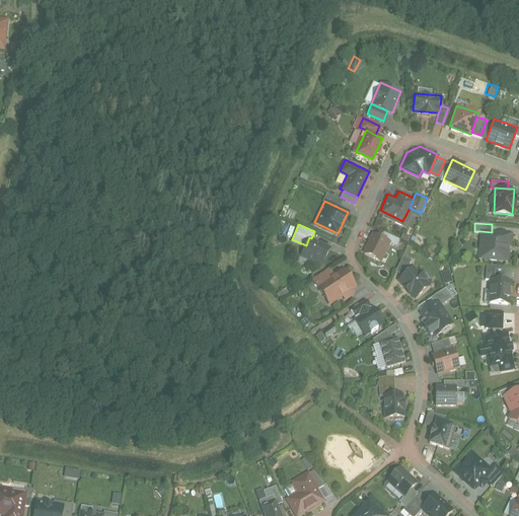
[(383,230),(380,237),(388,240),(396,244),(398,237),(383,230)]
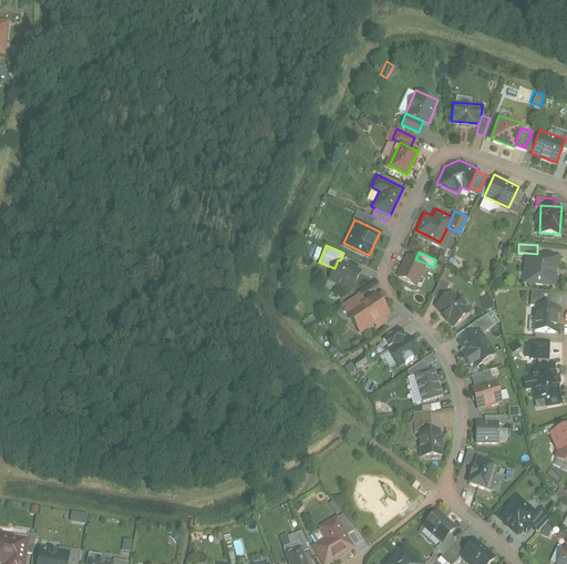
[(525,253),(523,280),(554,283),(555,267),(557,267),(558,255),(537,254),(525,253)]
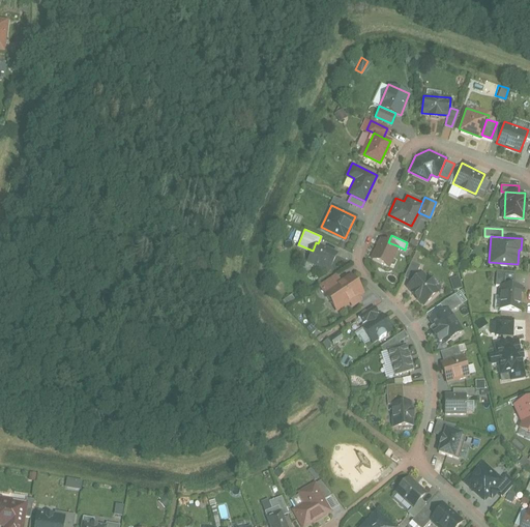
[(380,238),(372,258),(388,266),(396,245),(388,242),(380,238)]
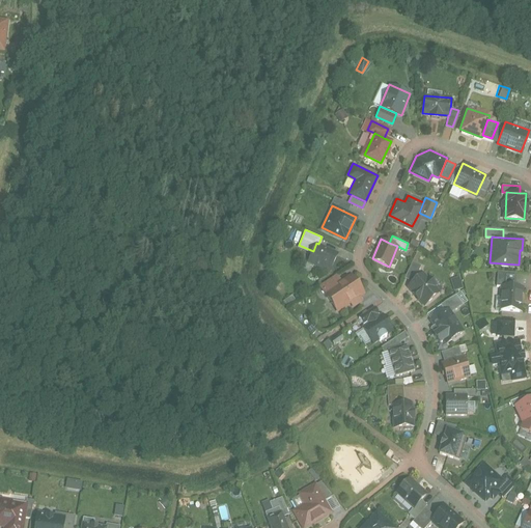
[(309,259),(330,268),(336,252),(318,244),(316,243),(313,251),(309,259)]
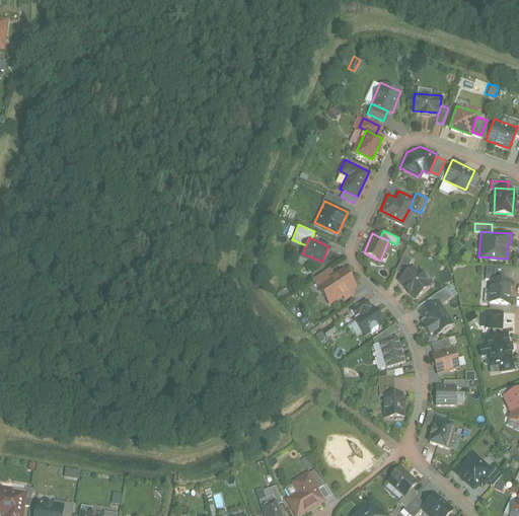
[(396,271),(405,274),(412,258),(403,254),(396,271)]
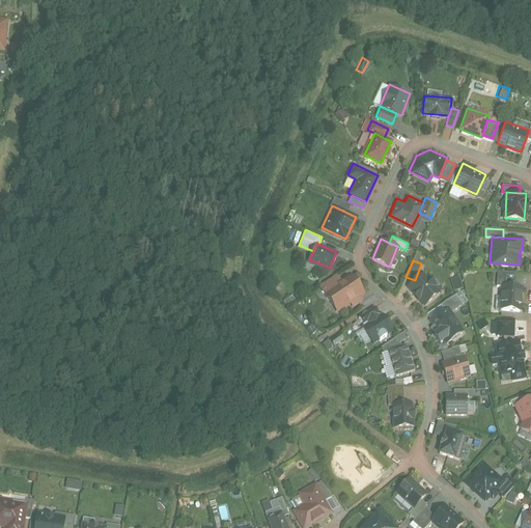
[(501,285),(514,285),(515,273),(497,272),(497,284),(501,285)]
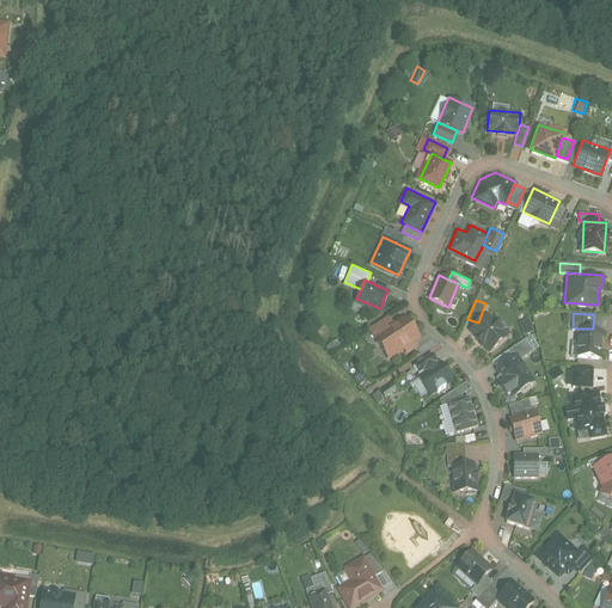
[(367,327),(373,336),(393,321),(389,314),(367,327)]
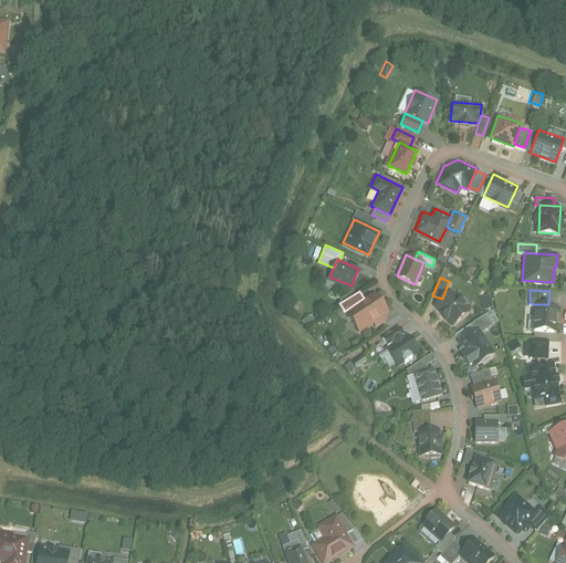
[(364,298),(345,311),(358,332),(374,321),(376,325),(386,319),(383,315),(388,312),(375,291),(364,298)]
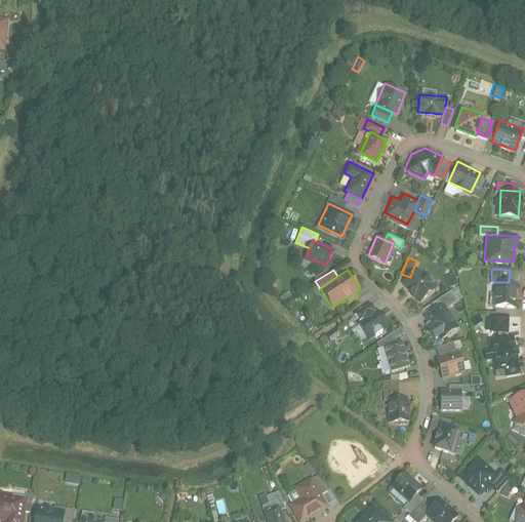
[(404,281),(419,300),(434,289),(418,270),(410,277),(404,281)]
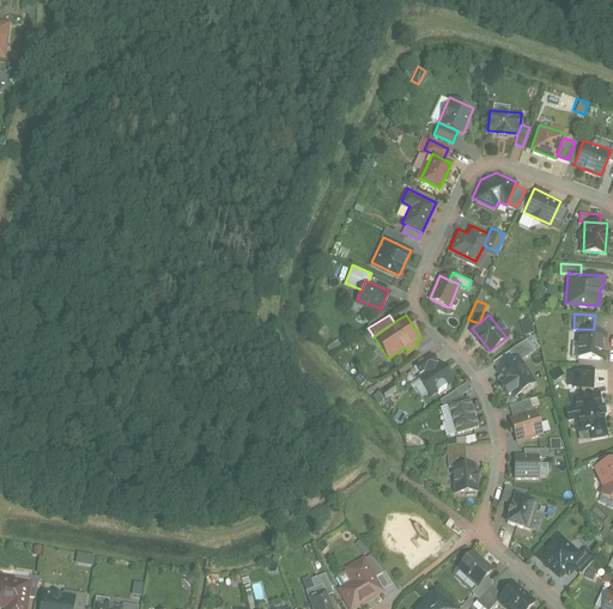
[(517,321),(522,334),(533,330),(528,317),(517,321)]
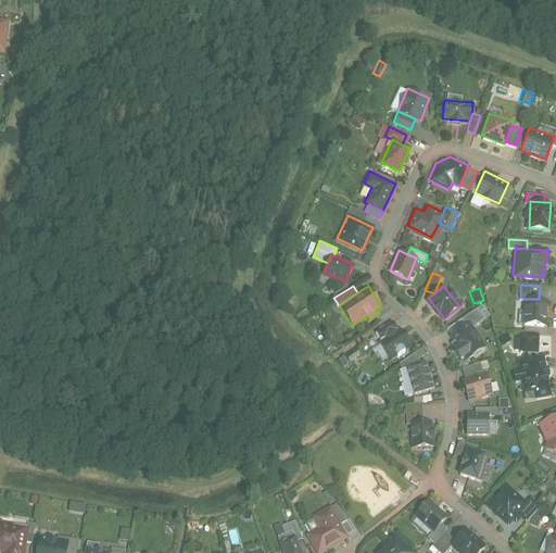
[(525,299),(523,324),(544,324),(545,299),(539,299),(525,299)]
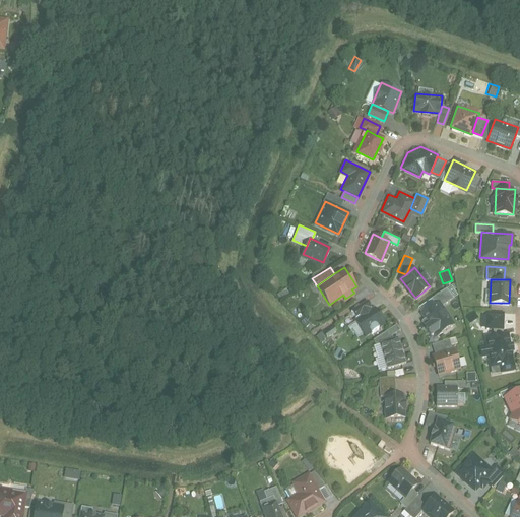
[(356,317),(372,308),(367,300),(352,310),(356,317)]
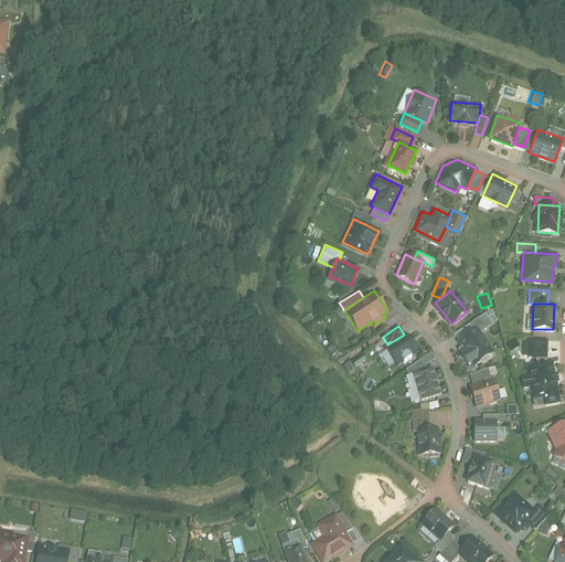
[(477,329),(459,341),(465,348),(459,351),(468,363),(471,360),(475,364),(493,351),(477,329)]
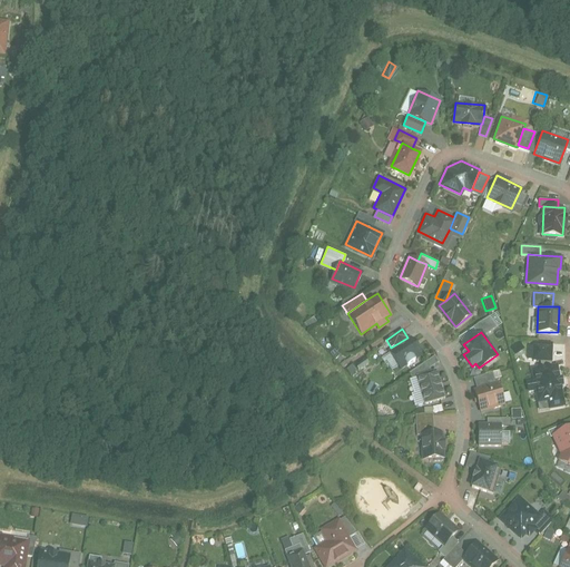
[(389,350),(400,367),(420,353),(410,336),(408,338),(391,348),(389,350)]
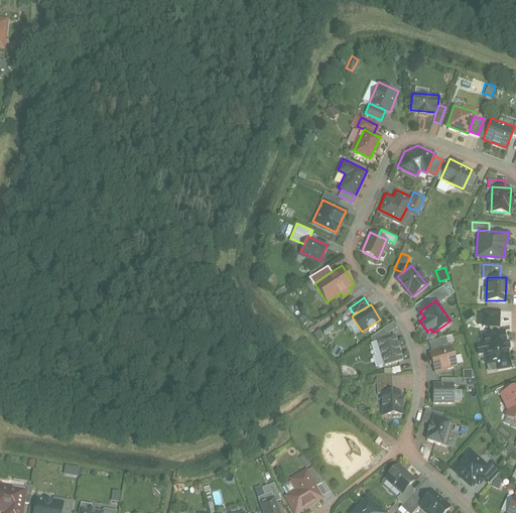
[(483,310),(482,325),(498,325),(499,311),(483,310)]
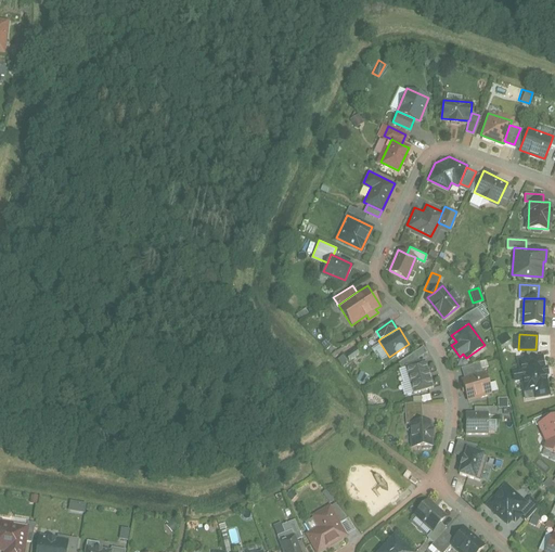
[(341,364),(357,351),(352,346),(337,359),(341,364)]
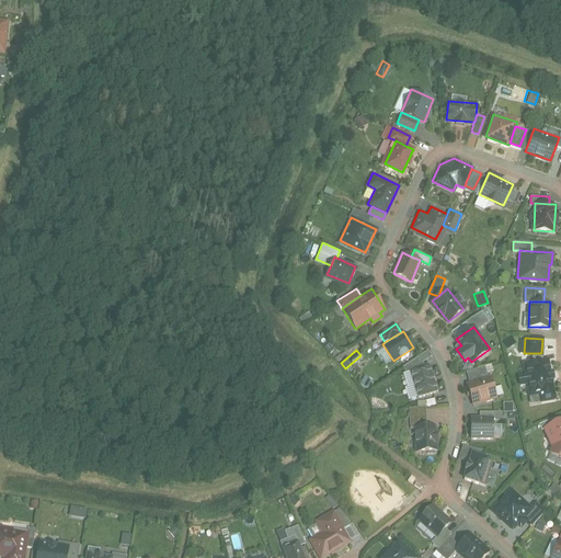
[(548,359),(524,362),(525,373),(518,374),(519,384),(526,383),(528,395),(539,393),(540,399),(553,397),(548,359)]
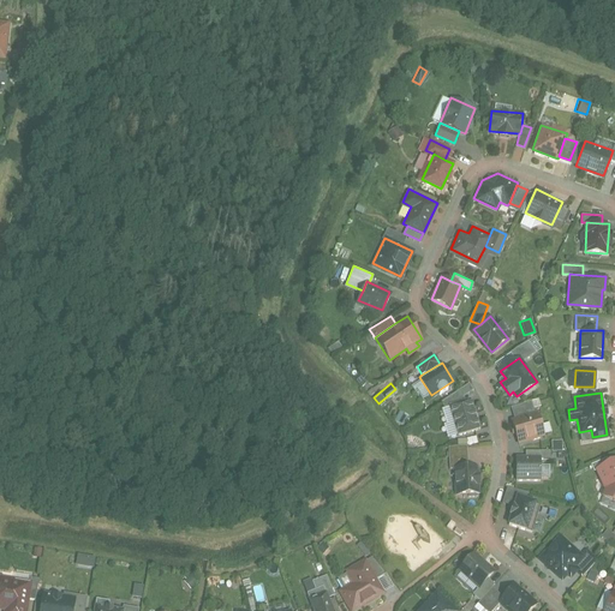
[(470,399),(449,405),(458,435),(478,429),(470,399)]
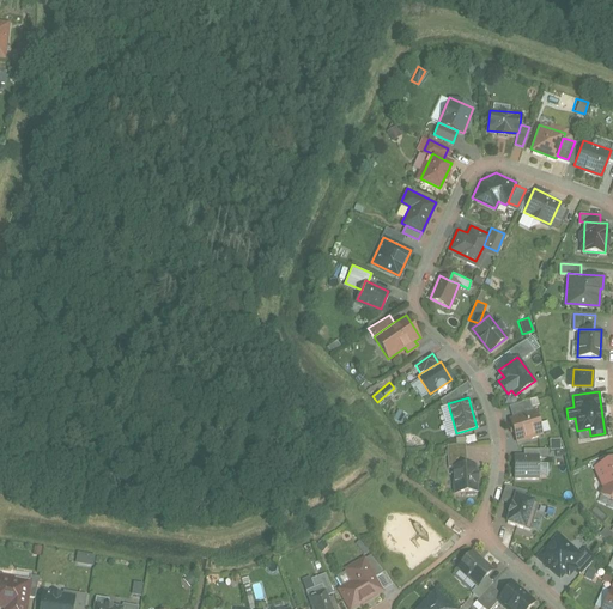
[(510,405),(514,416),(532,412),(529,400),(510,405)]
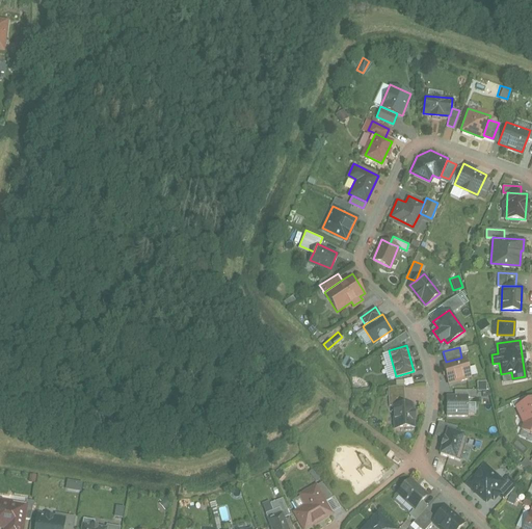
[(446,362),(442,363),(448,382),(470,376),(463,356),(461,358),(446,362)]
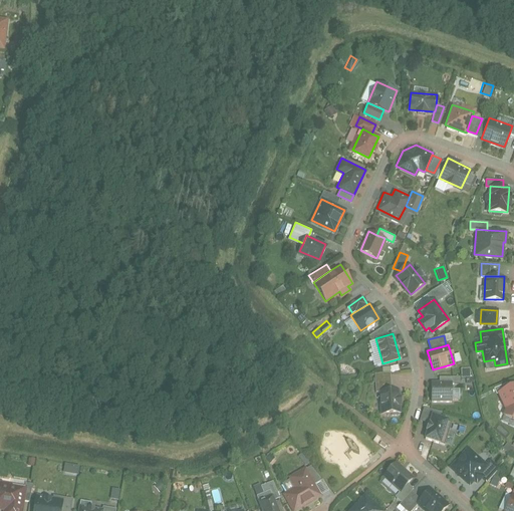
[(469,375),(469,366),(459,366),(460,375),(469,375)]
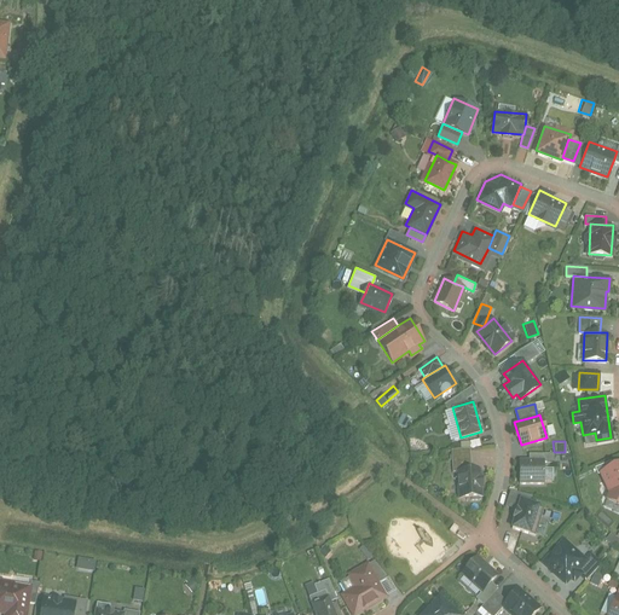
[(458,470),(470,470),(470,448),(451,450),(452,471),(458,470)]
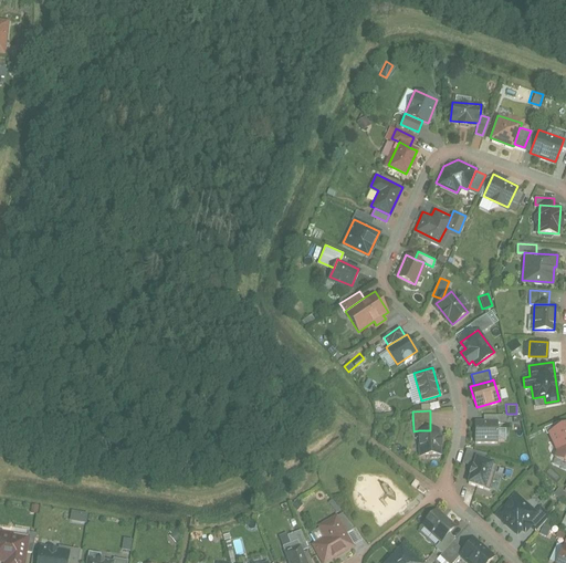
[(474,423),(474,441),(496,441),(496,421),(483,423),(474,423)]
